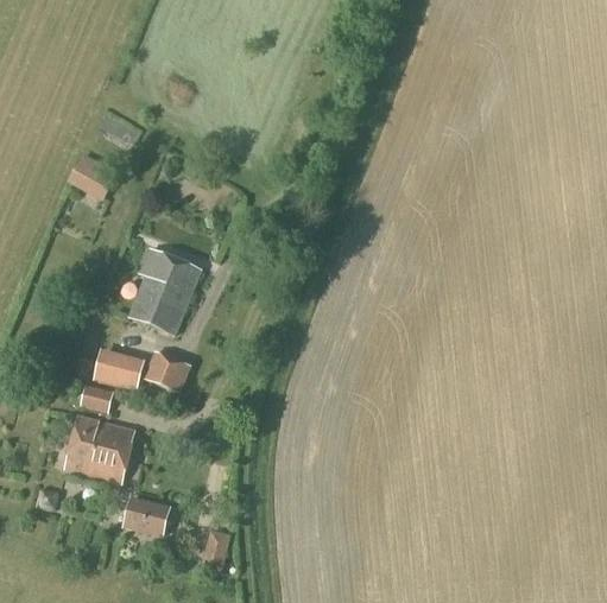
[(69,181),(102,200),(117,173),(83,154),(69,181)]
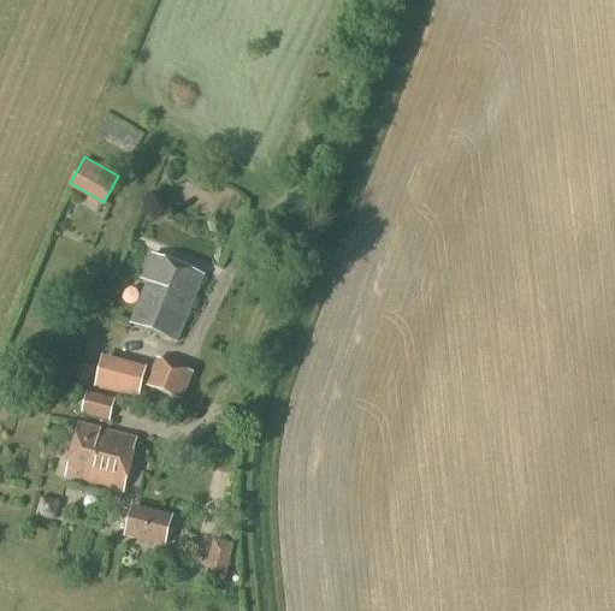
[(141,278),(148,280),(131,320),(177,340),(203,273),(153,253),(141,278)]
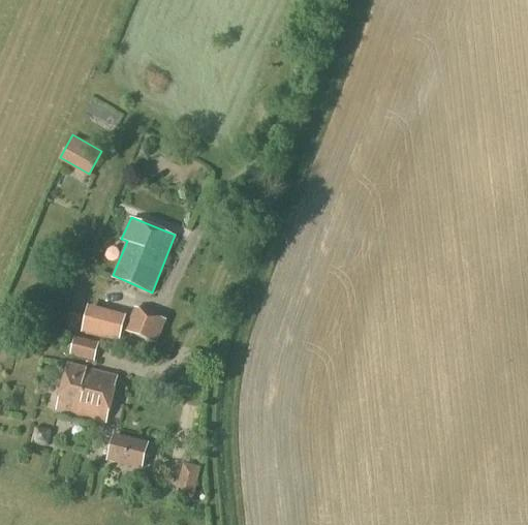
[(89,304),(82,331),(119,340),(126,314),(89,304)]
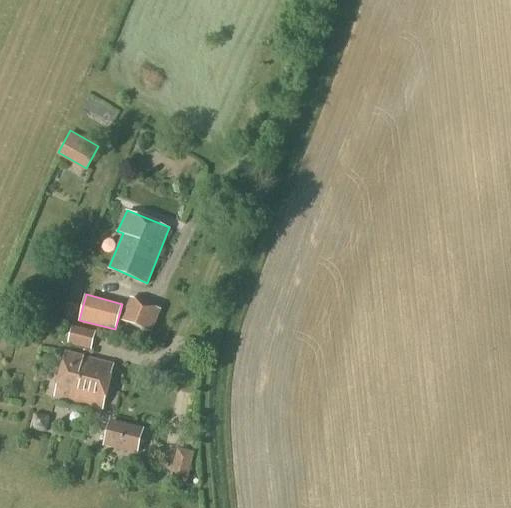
[(130,295),(121,319),(152,332),(162,308),(130,295)]
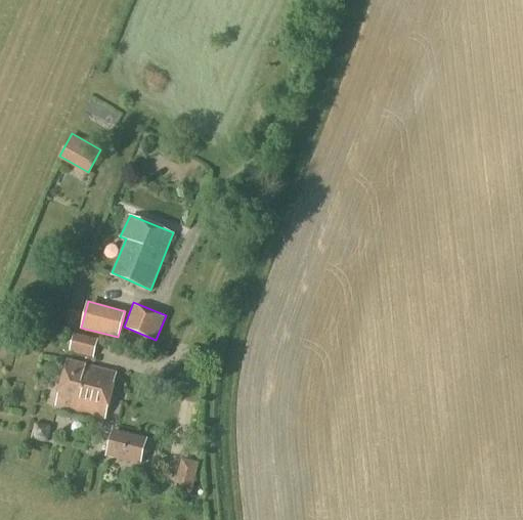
[(66,320),(76,323),(80,311),(69,309),(66,320)]
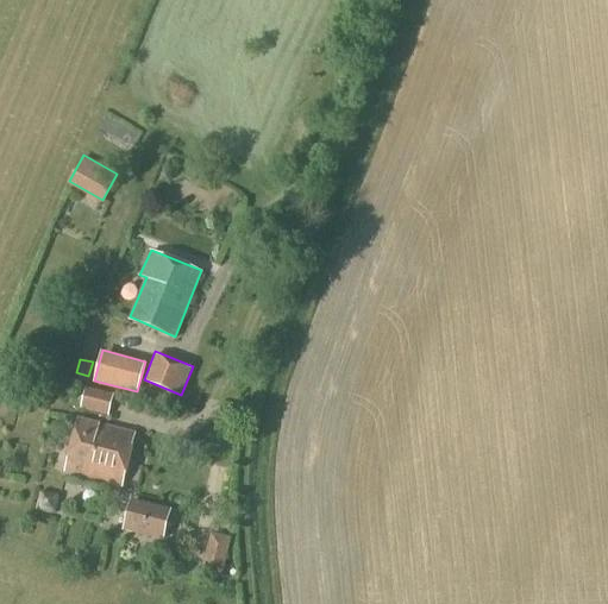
[(114,392),(86,384),(80,408),(108,414),(114,392)]
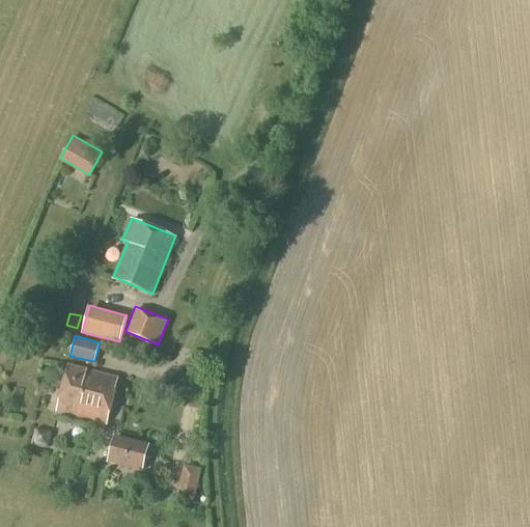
[(119,377),(87,368),(68,364),(57,410),(107,423),(119,377)]
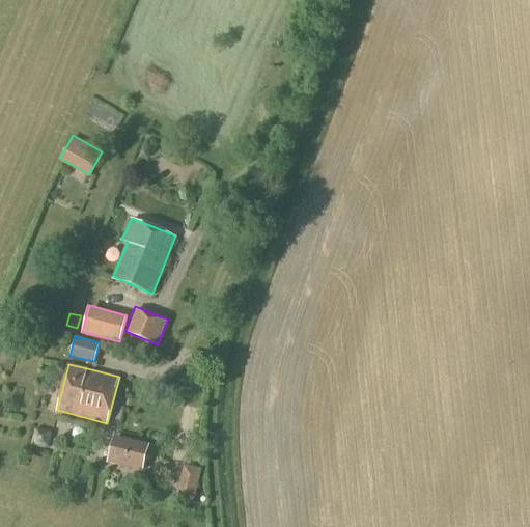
[(113,434),(108,455),(144,464),(149,442),(113,434)]
